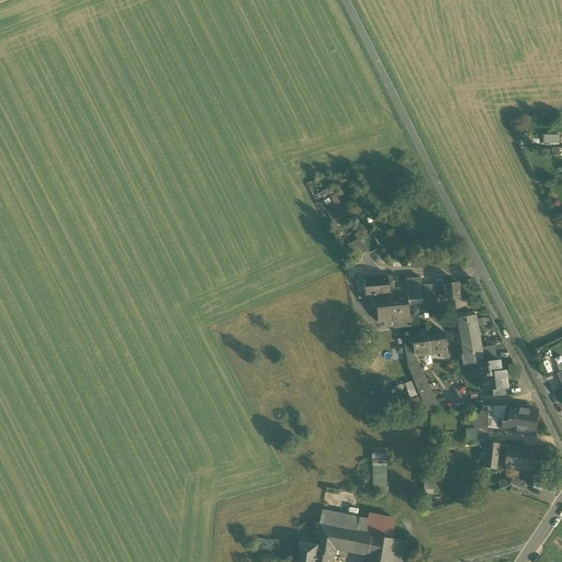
[(560,135),(543,135),(543,144),(560,145),(560,135)]
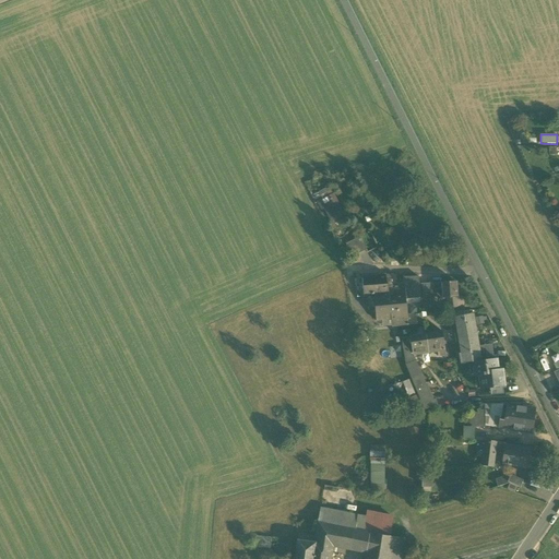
[(547,156),(557,156),(557,147),(547,147),(547,156)]
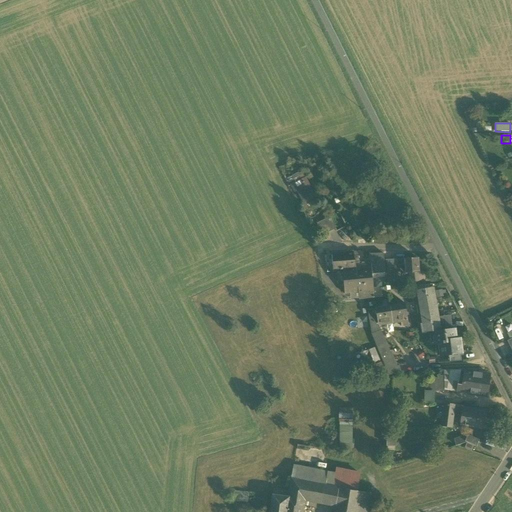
[(303,175),(294,179),(296,184),(299,182),(300,183),(307,180),(303,175)]
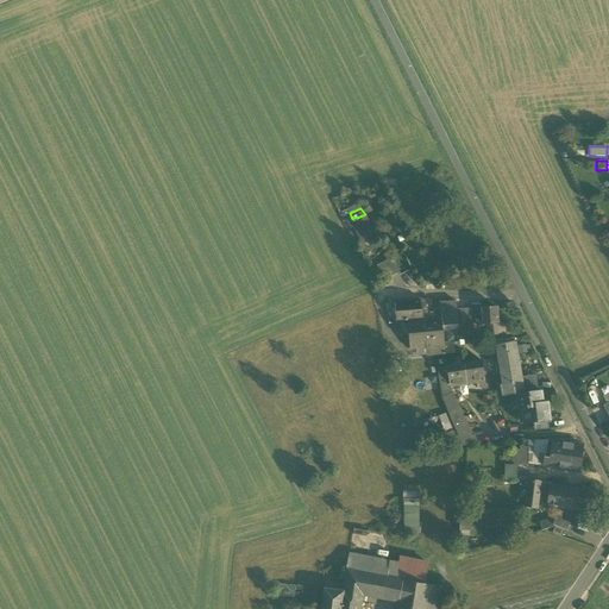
[(346,221),(352,219),(350,213),(347,209),(340,213),(345,223),(346,223),(346,221)]
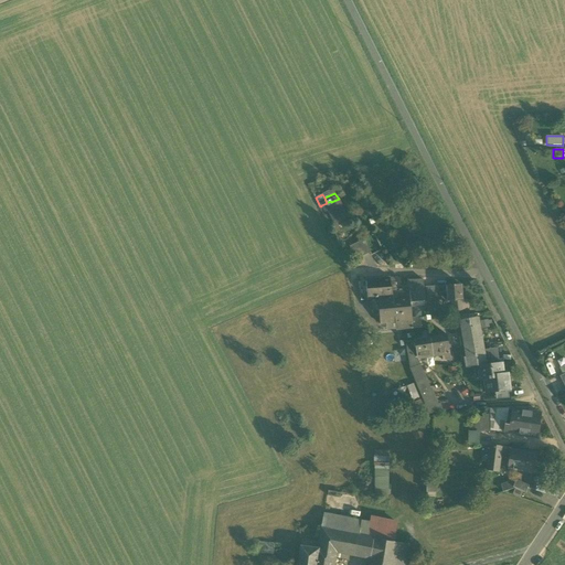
[(328,211),(338,231),(348,225),(345,222),(349,220),(339,199),(331,202),(330,201),(327,203),(321,205),(321,206),(324,213),(328,211)]
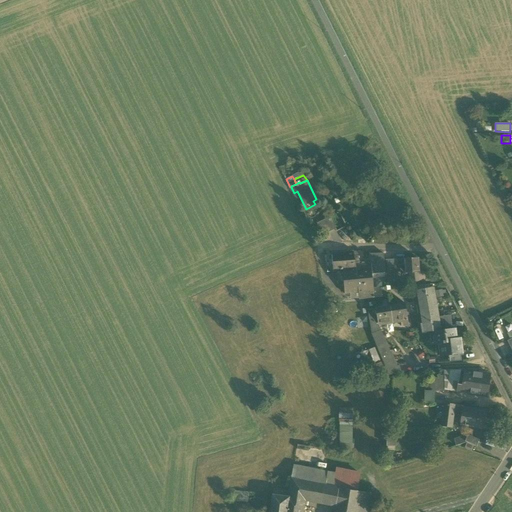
[(377,214),(374,208),(367,211),(370,218),(377,214)]
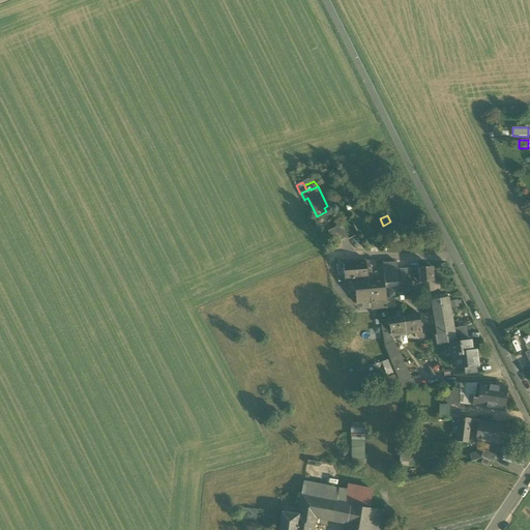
[(341,226),(334,229),(341,240),(347,237),(341,226)]
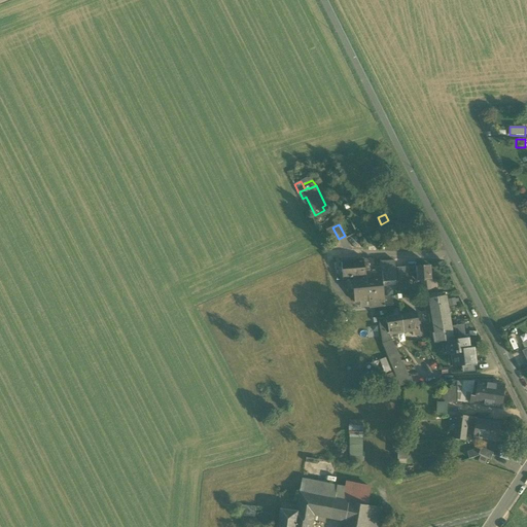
[(331,243),(339,239),(332,227),(326,231),(331,243)]
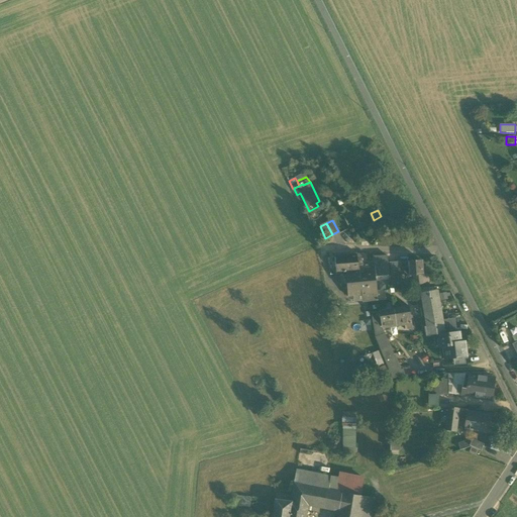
[(341,275),(345,274),(346,274),(345,272),(359,271),(359,268),(356,253),(337,255),(339,275),(341,275)]
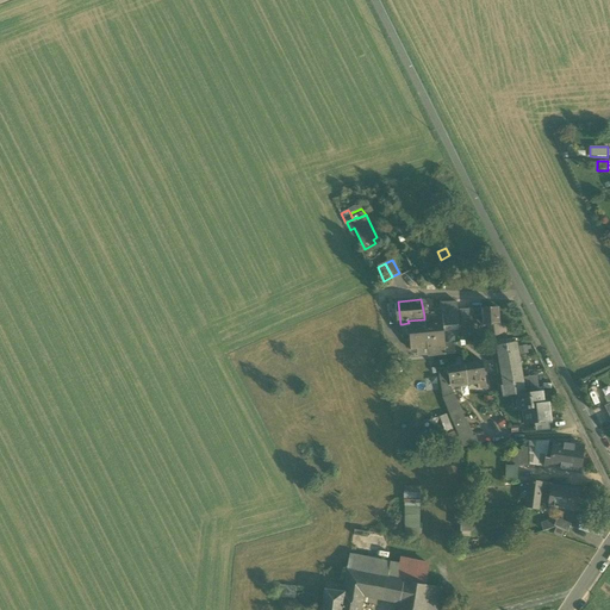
[(440,307),(441,315),(442,315),(443,327),(459,325),(458,310),(456,303),(440,303),(440,307)]
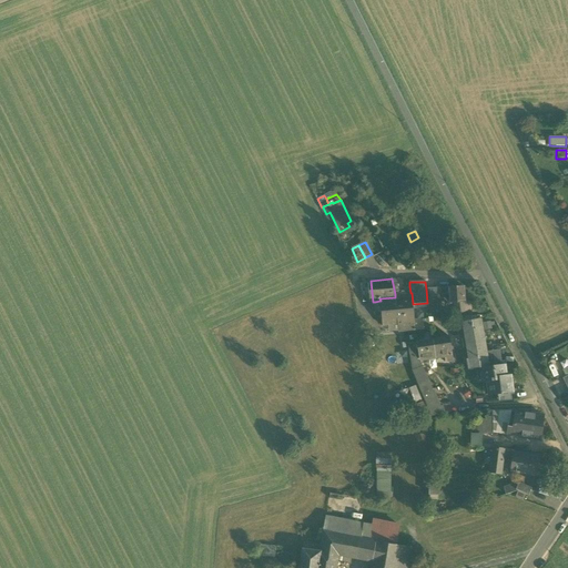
[(456,304),(456,313),(472,312),(472,301),(464,302),(463,286),(449,287),(450,304),(456,304)]
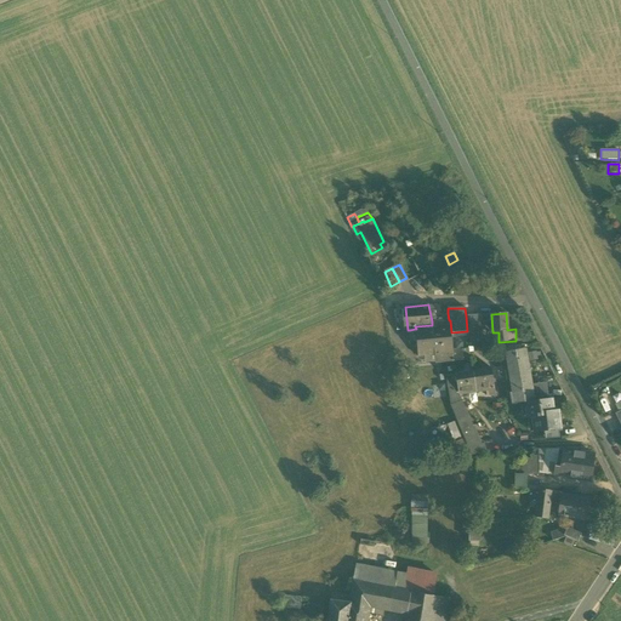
[(491,314),(473,315),(474,330),(488,329),(488,332),(493,332),(491,314)]
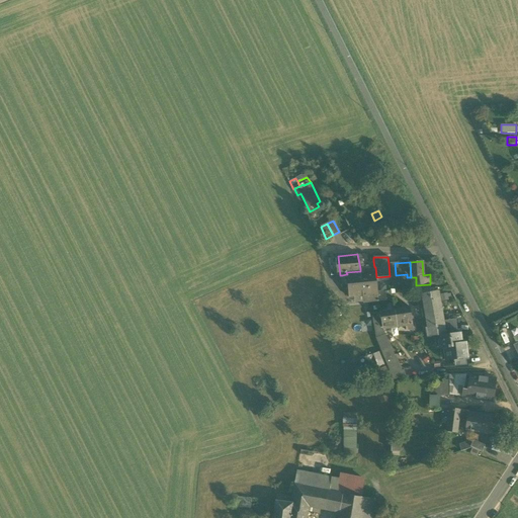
[(376,282),(376,277),(375,267),(374,267),(363,268),(360,268),(360,271),(361,283),(362,283),(376,282)]
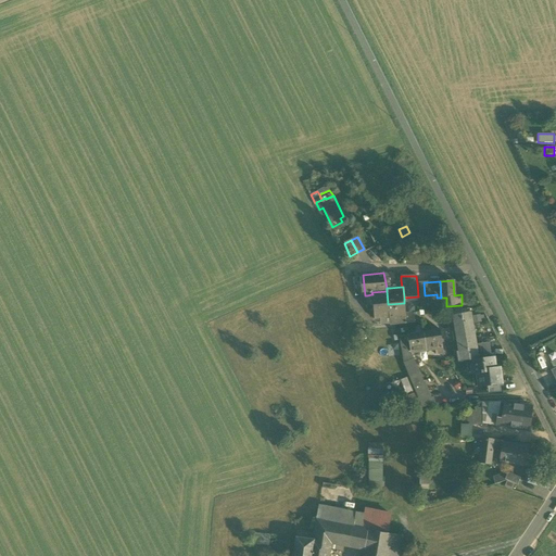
[(388,304),(387,291),(371,292),(373,294),(371,294),(373,307),(374,319),(380,318),(386,318),(386,324),(390,324),(390,317),(389,304),(388,304)]
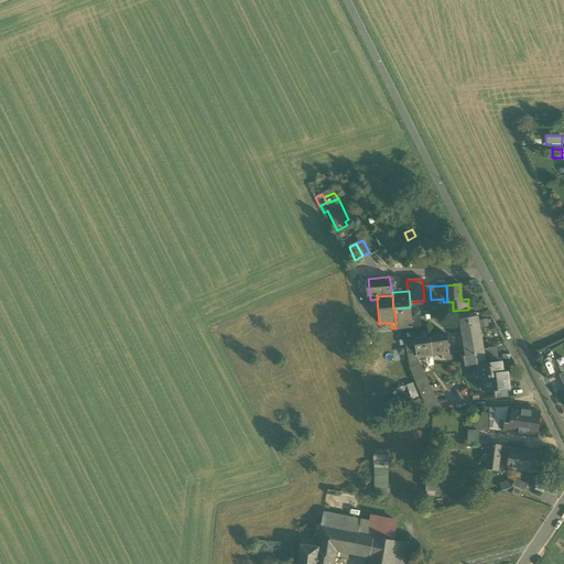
[(411,313),(410,307),(394,308),(396,322),(396,328),(411,327),(411,324),(411,323),(411,318),(410,313),(411,313)]
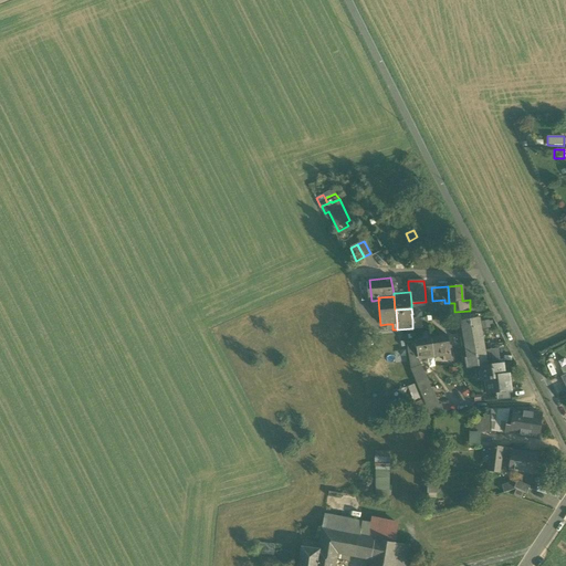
[(453,317),(462,359),(464,359),(464,358),(467,357),(461,321),(460,316),(453,317)]
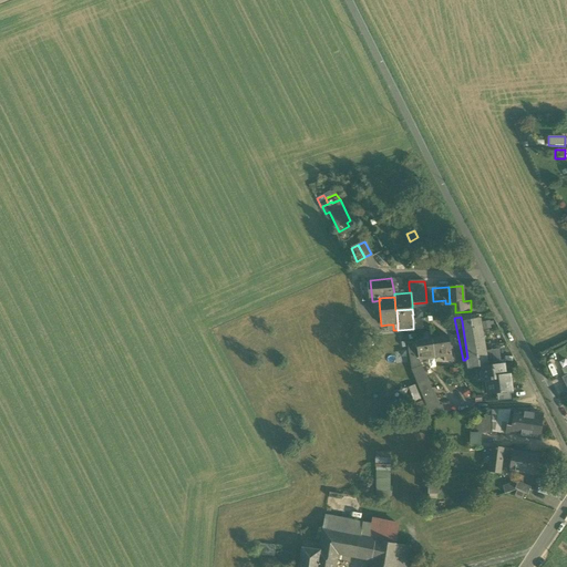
[(413,326),(413,329),(423,329),(423,327),(422,319),(413,320),(413,325),(413,326)]
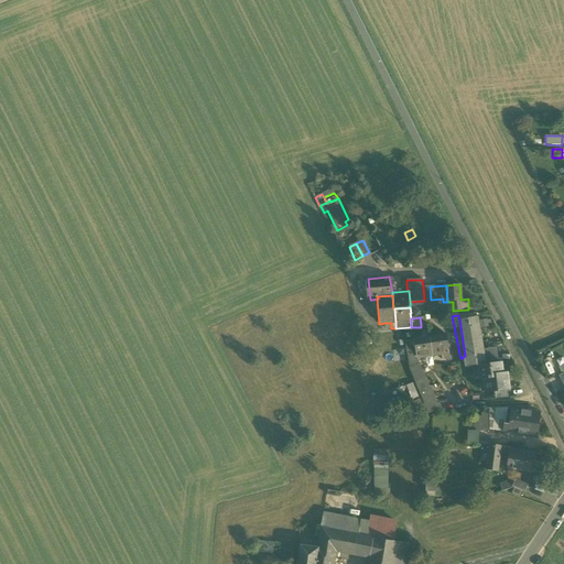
[(459,320),(465,356),(484,354),(477,317),(459,320)]
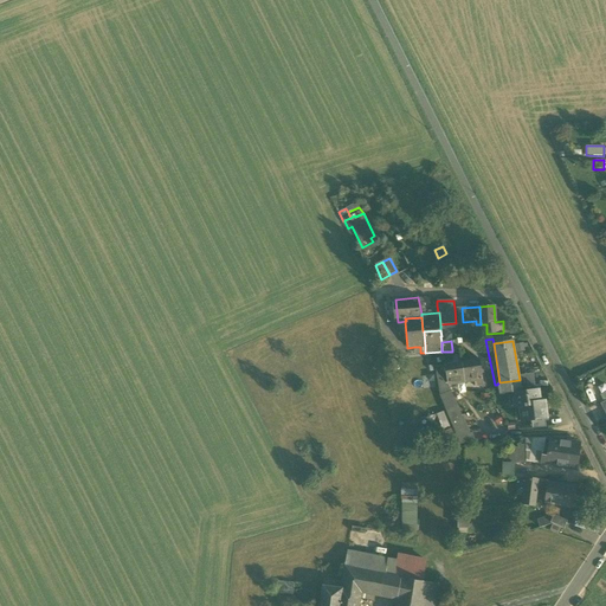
[(479,360),(462,362),(465,382),(483,380),(479,360)]
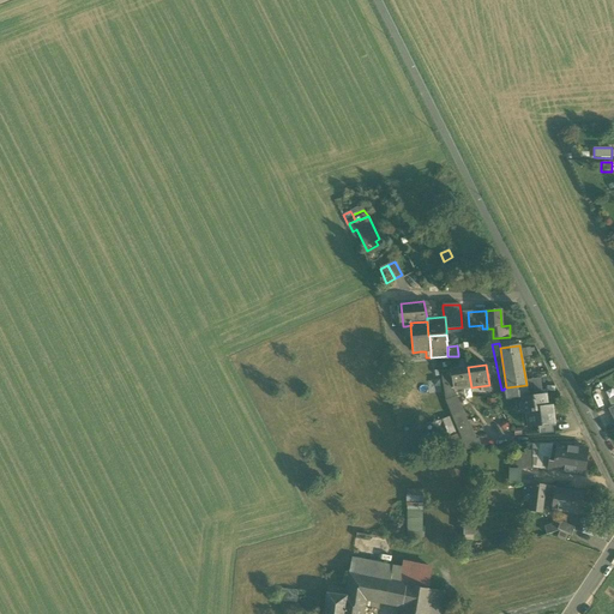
[(455,390),(471,387),(468,367),(450,369),(453,390),(455,390)]
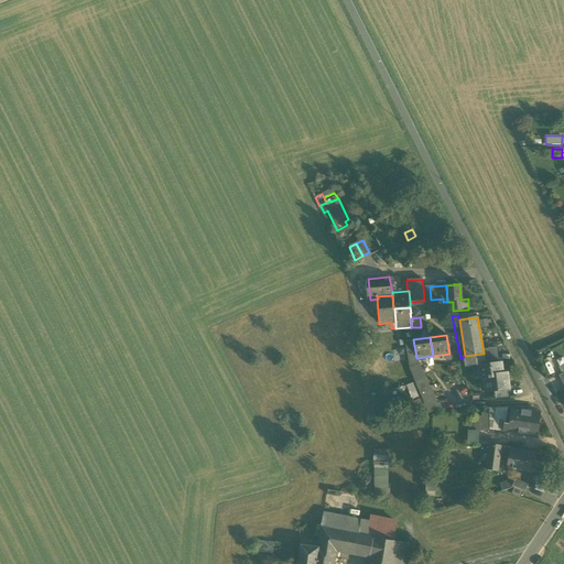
[(409,360),(416,358),(413,339),(405,342),(409,360)]
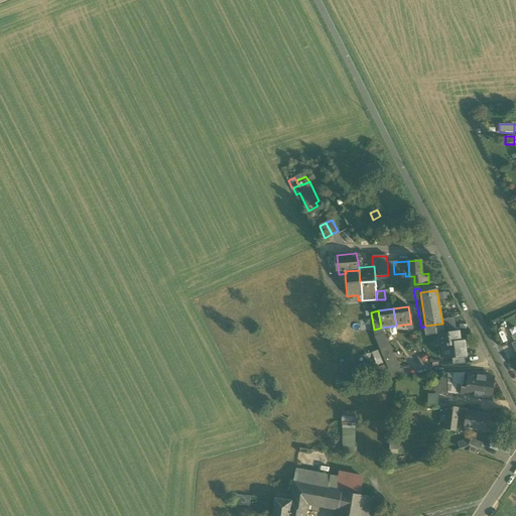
[(444,333),(442,324),(425,326),(423,327),(423,328),(425,336),(436,334),(444,333)]
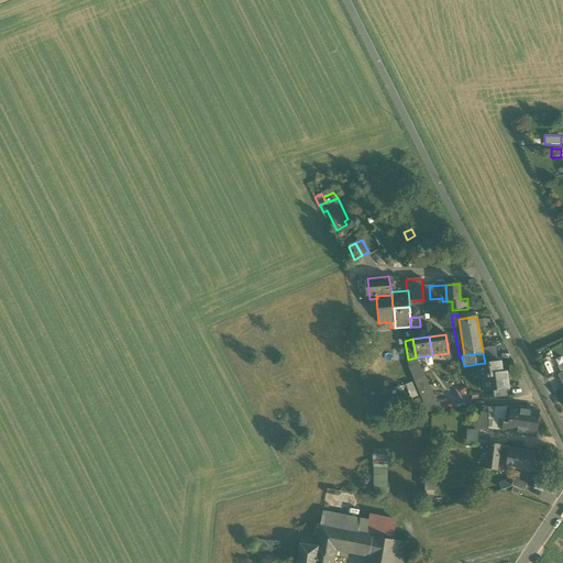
[(418,362),(417,357),(416,357),(408,360),(409,366),(410,368),(426,407),(437,404),(430,386),(428,386),(419,362),(418,362)]
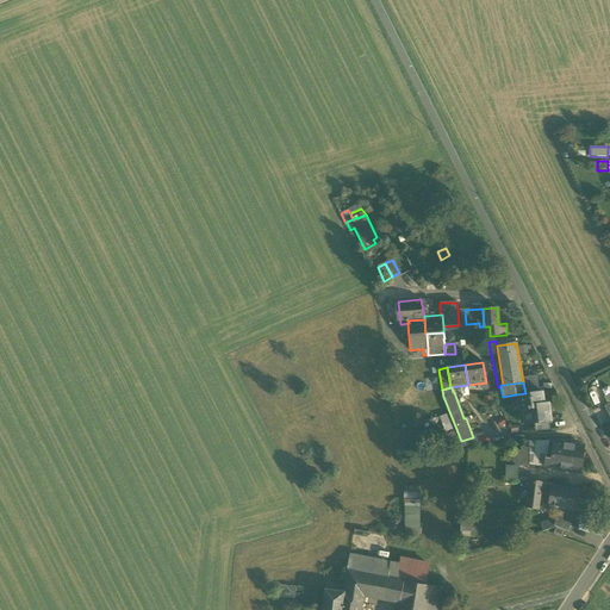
[(523,410),(524,425),(535,424),(549,422),(551,422),(548,403),(543,404),(542,392),(526,393),(516,394),(517,410),(523,410)]
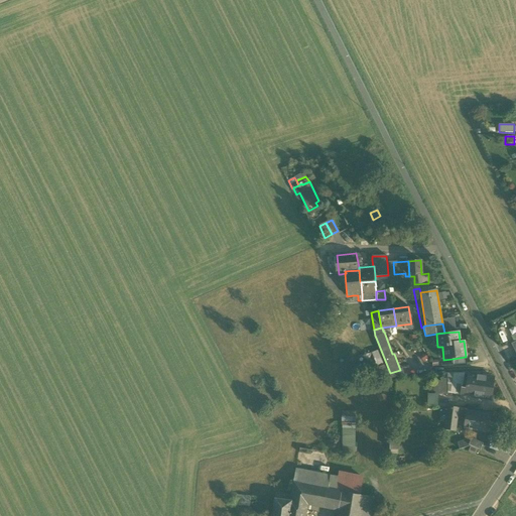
[(453,359),(454,365),(465,364),(465,357),(453,359)]
